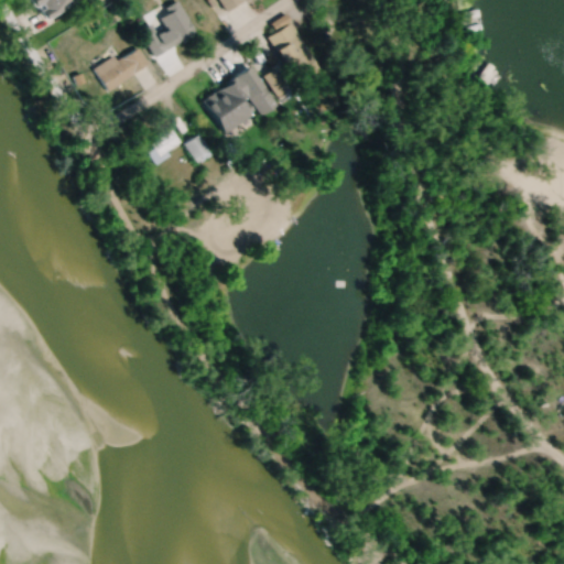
[(72,0),(29,0),(35,14),(72,0)]
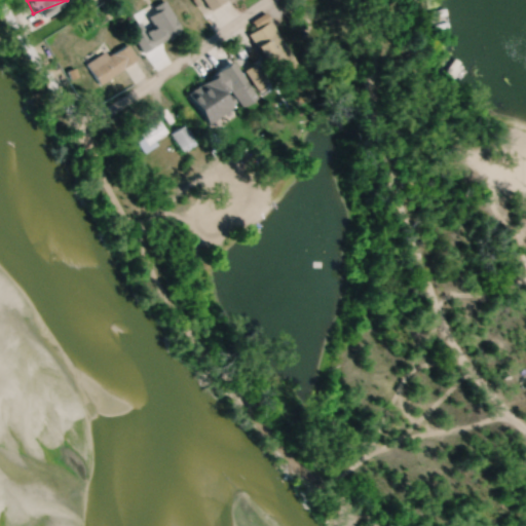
[(199,0),(208,11),(225,0),(199,0)]
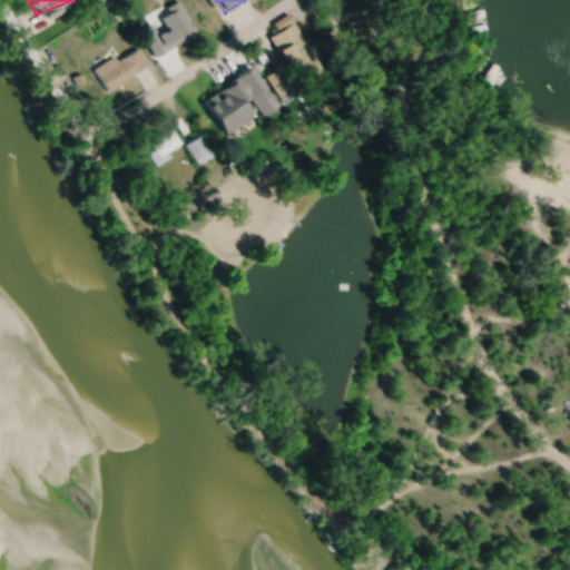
[(147,39),(155,57),(197,37),(182,2),(159,12),(167,30),(147,39)]
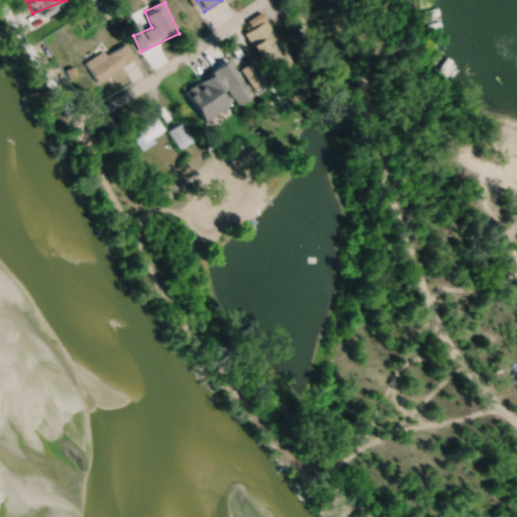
[(243,33),(262,65),(283,52),(266,21),(243,33)]
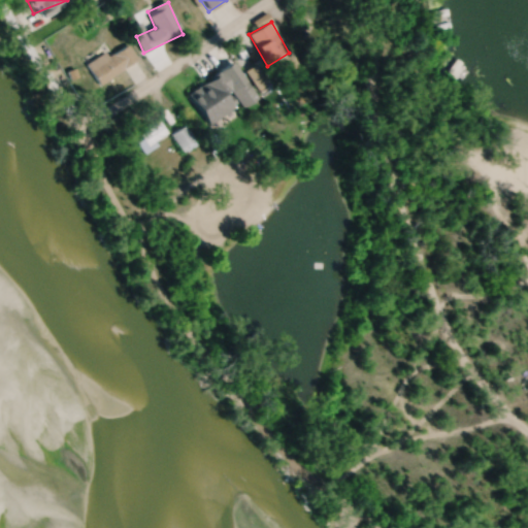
[(88,67),(100,85),(138,60),(127,41),(88,67)]
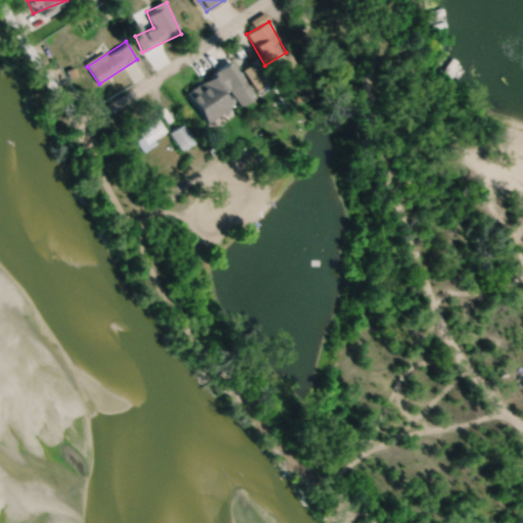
[(255,95),(243,78),(230,87),(219,70),(186,93),(207,124),(238,102),(240,105),(255,95)]
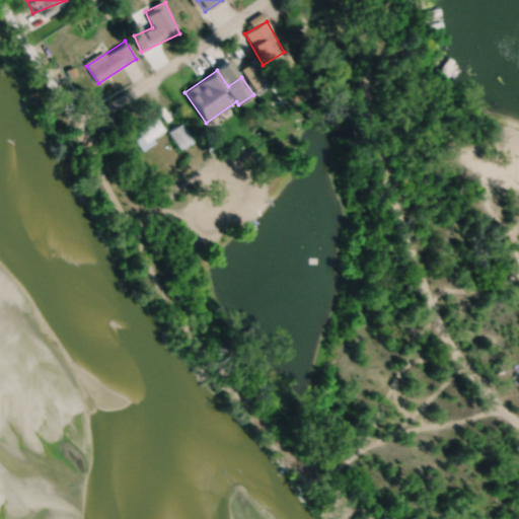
[(167,136),(157,119),(133,135),(143,151),(167,136)]
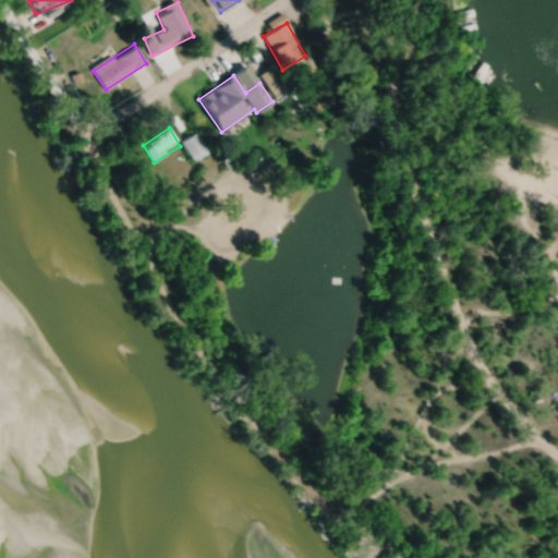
[(184,141),(190,150),(201,145),(195,134),(184,141)]
